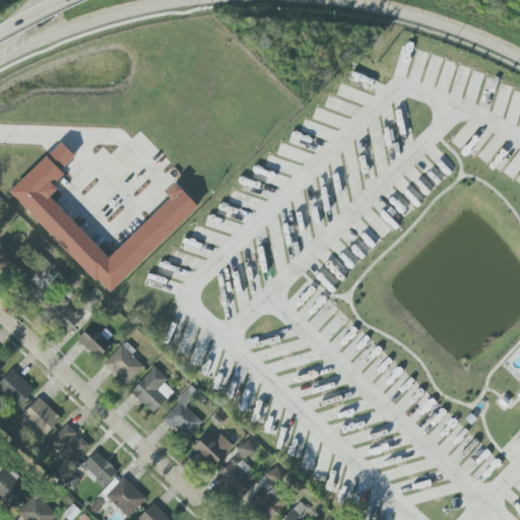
[(9,191),(107,294),(198,207),(176,184),(166,194),(170,198),(107,257),(49,196),(58,188),(51,181),(75,157),(61,142),(9,191)]
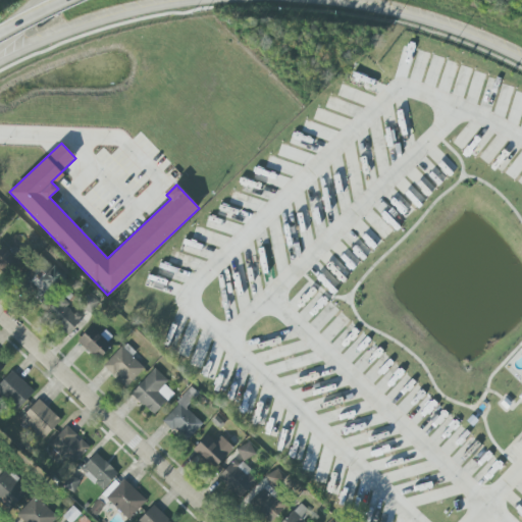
[(45,297),(63,277),(51,267),(34,285),(45,297)]
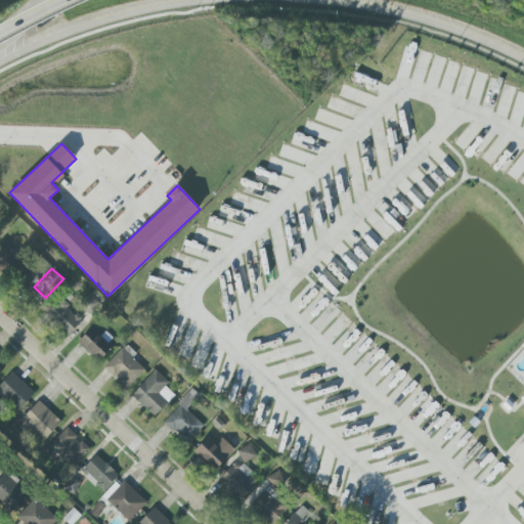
[(79,308),(92,316),(99,304),(86,296),(79,308)]
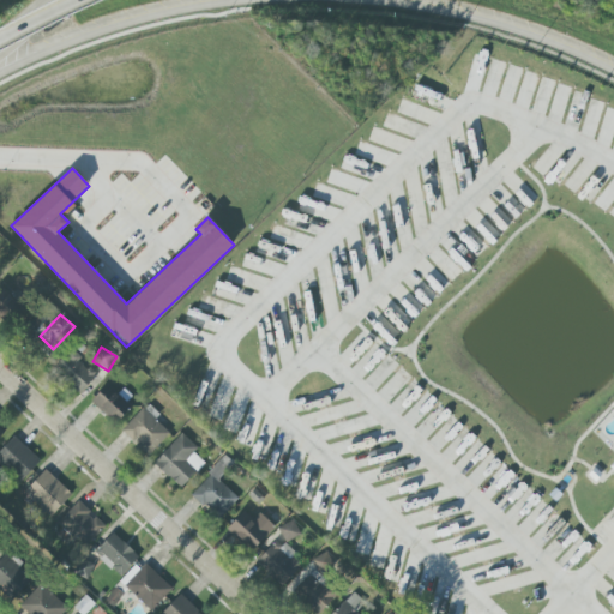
[(70,351),(54,369),(80,393),(96,375),(70,351)]
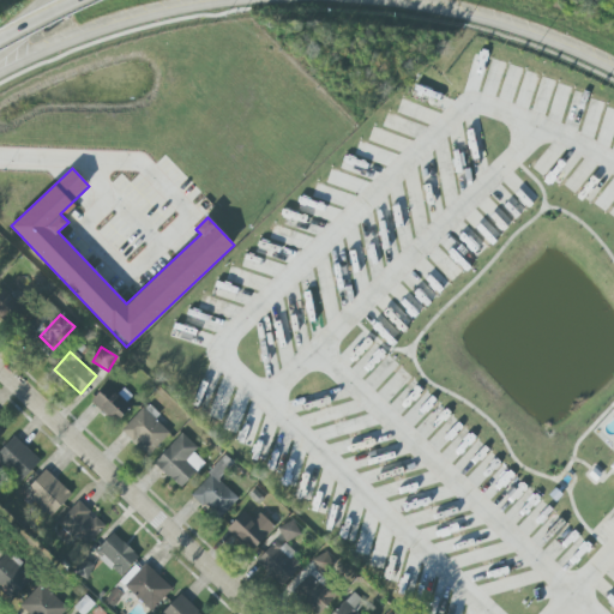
[(98,392),(90,403),(115,422),(134,398),(121,387),(109,401),(98,392)]
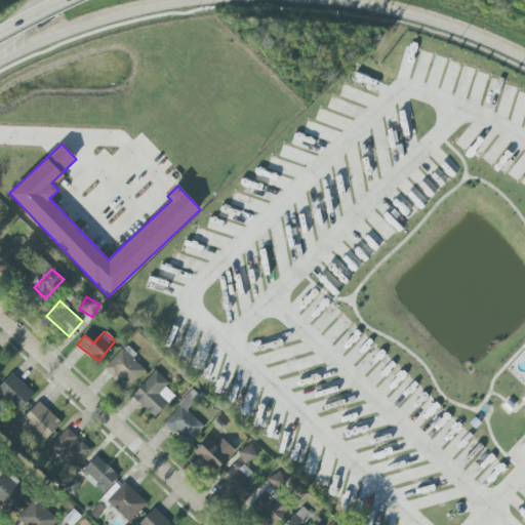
[(145,370),(122,349),(104,368),(126,390),(145,370)]
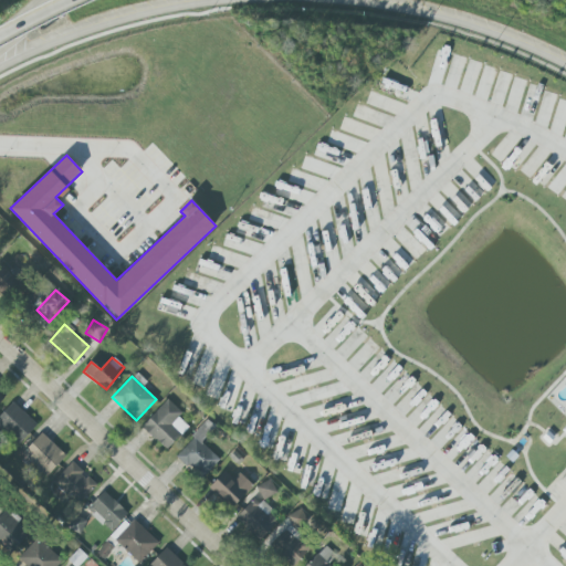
[(166,450),(188,427),(178,418),(182,413),(167,399),(142,427),(166,450)]
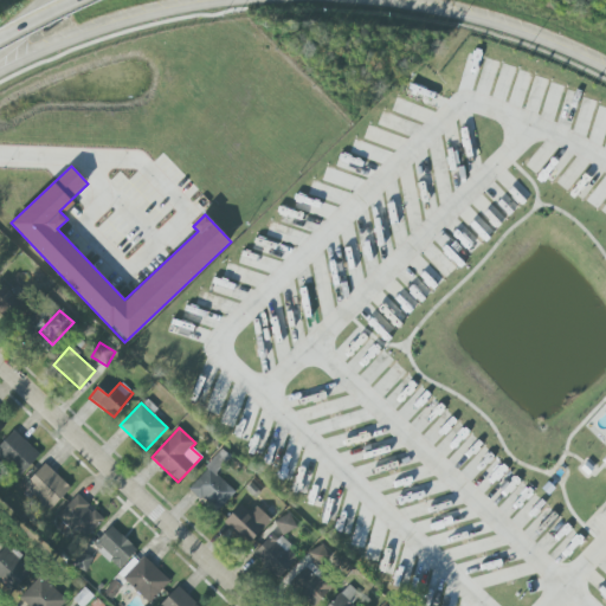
[(0,445),(0,457),(20,476),(39,455),(13,431),(0,445)]
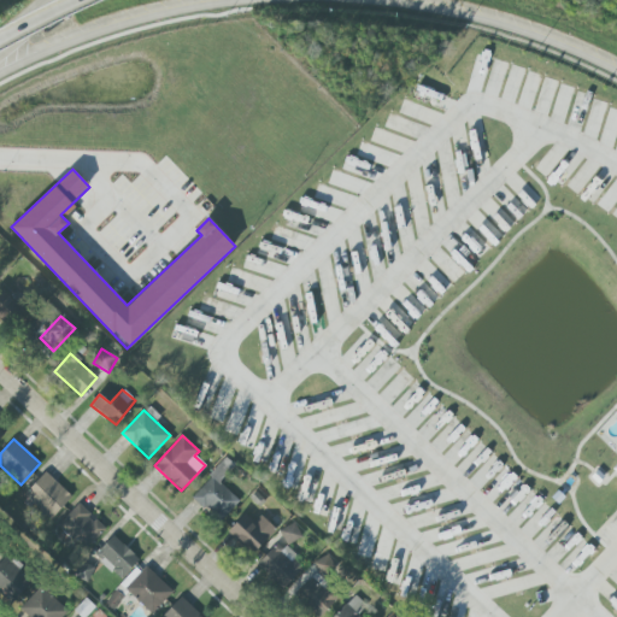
[(234,465),(227,459),(191,497),(219,523),(240,501),(219,481),(234,465)]
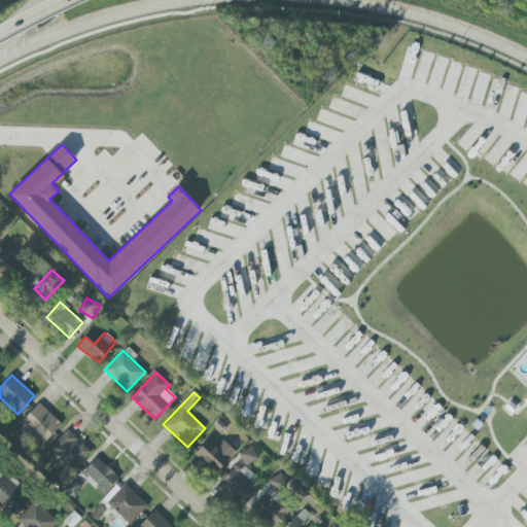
[(22,422),(45,443),(62,424),(38,403),(22,422)]
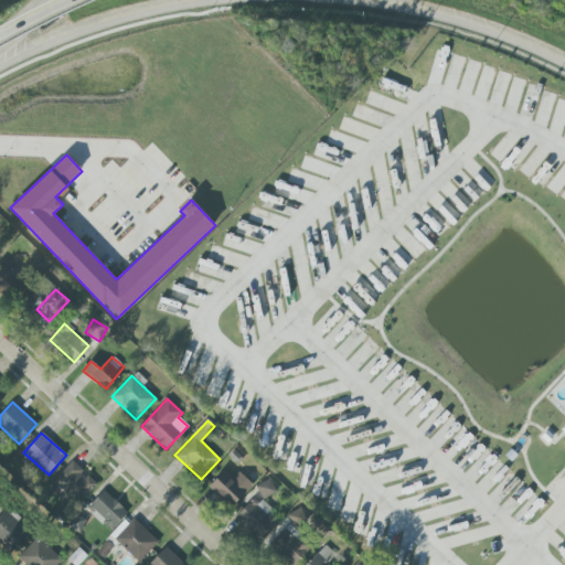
[(78,504),(96,483),(71,461),(53,482),(78,504)]
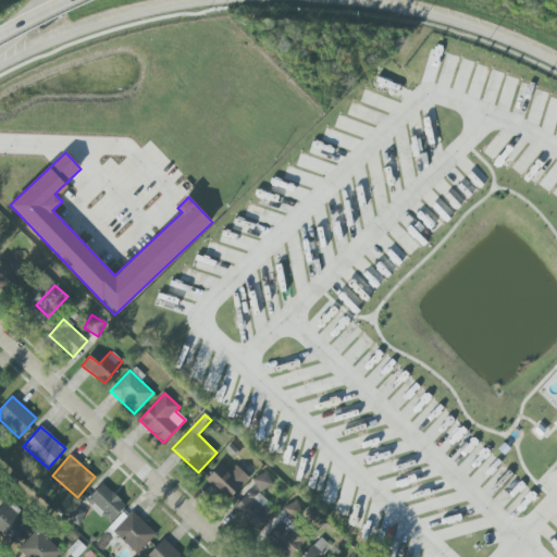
[(249,478),(235,466),(230,472),(220,465),(206,480),(229,500),(249,478)]
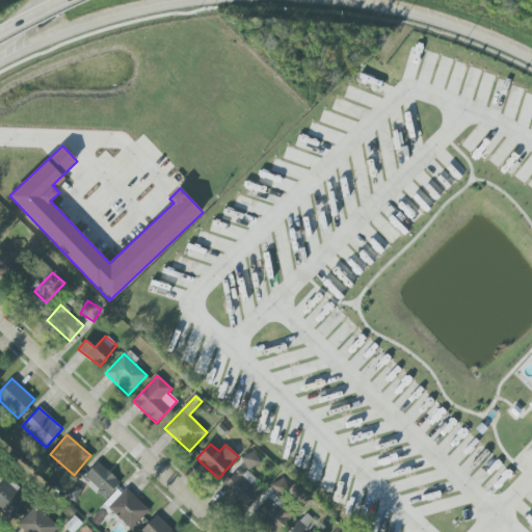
[(261,462),(254,451),(241,458),(247,470),(261,462)]
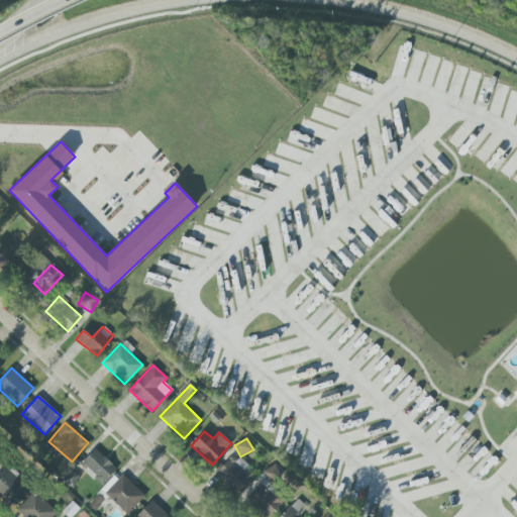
[(102,485),(116,469),(95,449),(81,464),(102,485)]
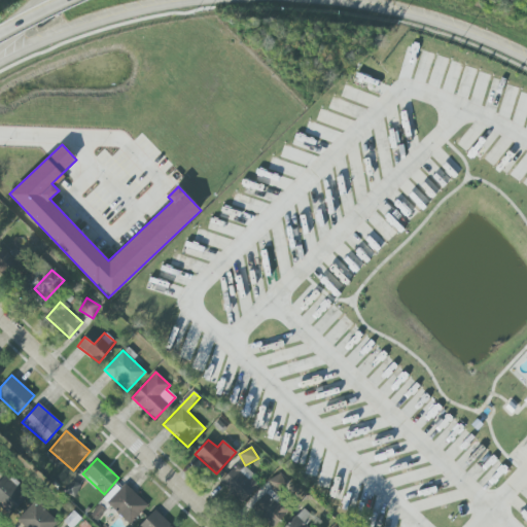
[(241,503),(260,484),(238,463),(219,483),(241,503)]
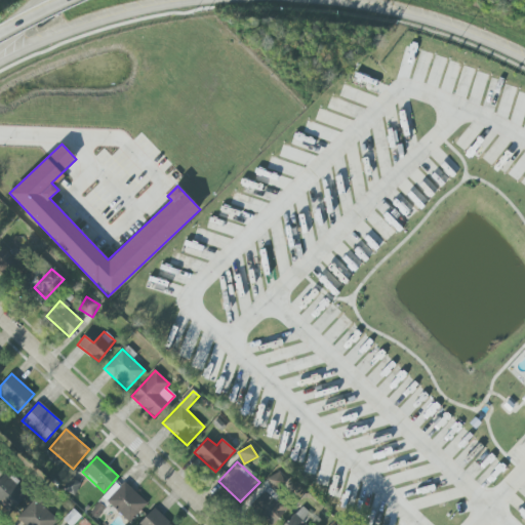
[(285,482),(278,472),(267,479),(274,490),(285,482)]
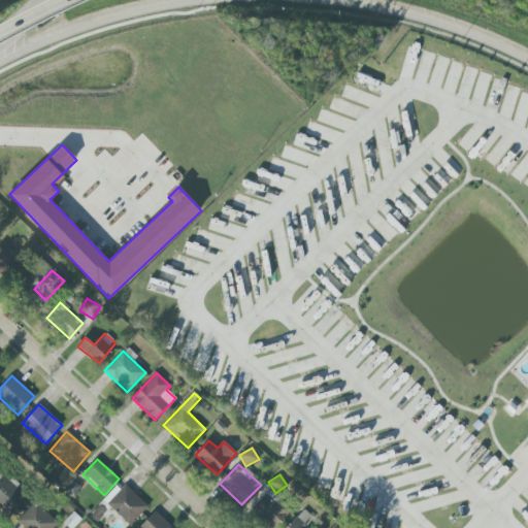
[(64,494),(75,498),(79,485),(69,481),(64,494)]
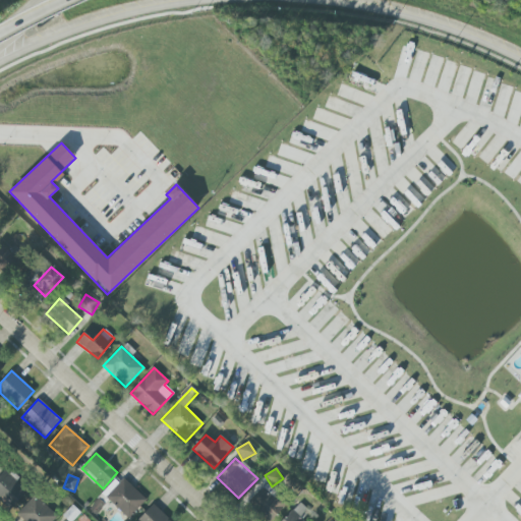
[(128,518),(146,499),(123,478),(105,498),(128,518)]
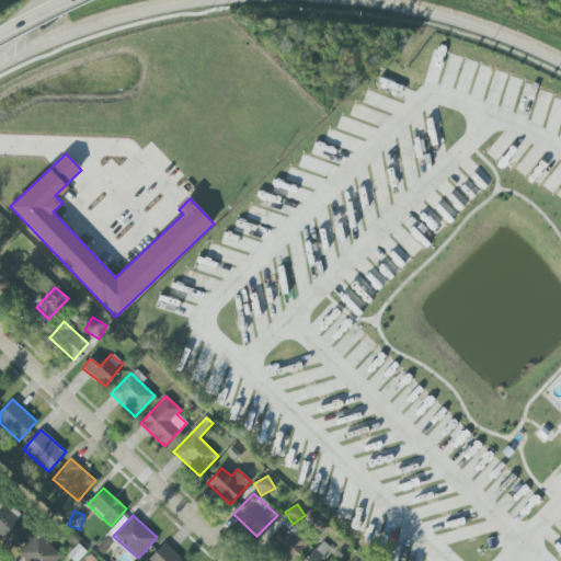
[(290,560),(308,544),(288,523),(270,539),(290,560)]
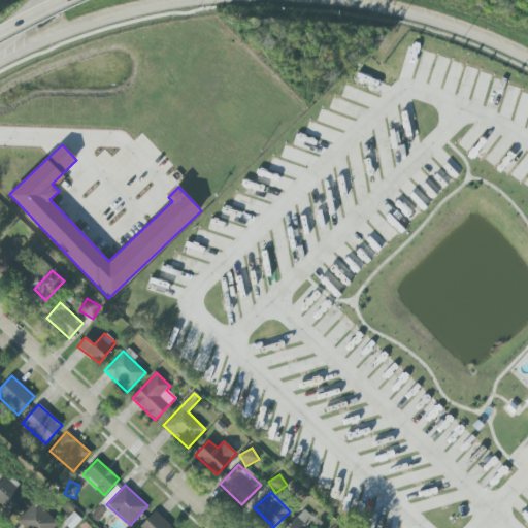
[(17,522),(22,527),(53,527),(58,523),(34,502),(17,522)]
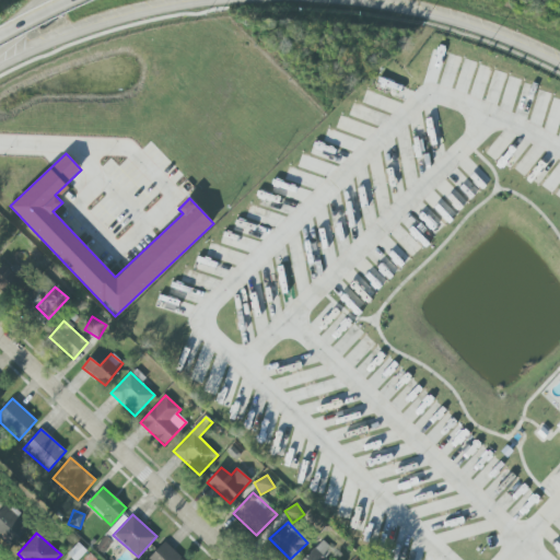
[(326,559),(325,558),(333,550),(324,540),(302,559),(326,559)]
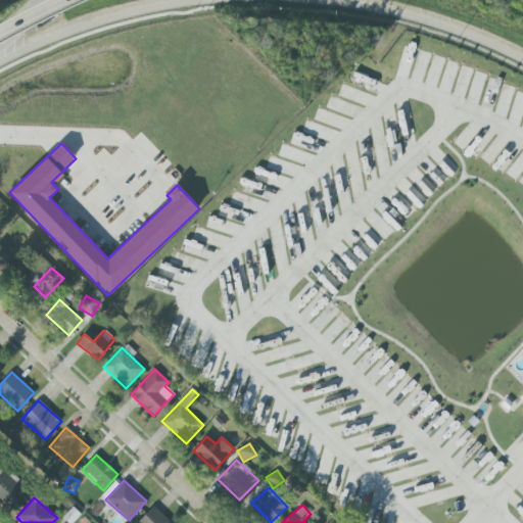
[(171,522),(153,507),(137,522),(171,522)]
